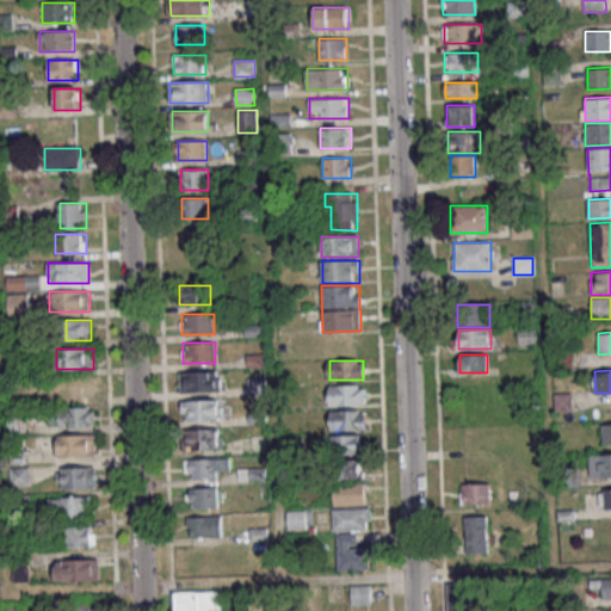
[(221,392),(221,371),(180,371),(180,392),(221,392)]
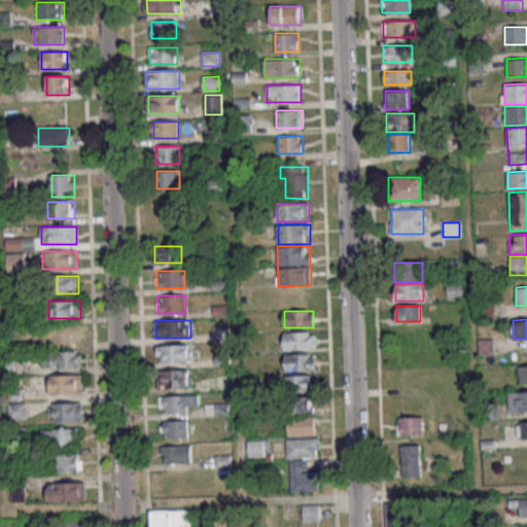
[(80,343),(80,326),(50,326),(50,343),(80,343)]
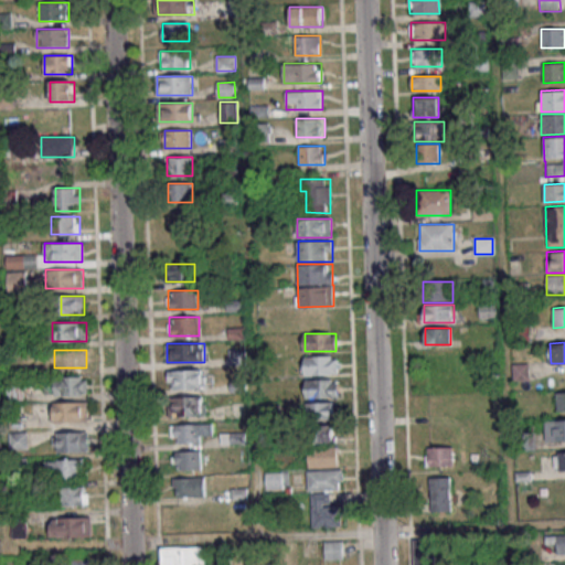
[(245,363),(245,351),(231,351),(230,363),(245,363)]
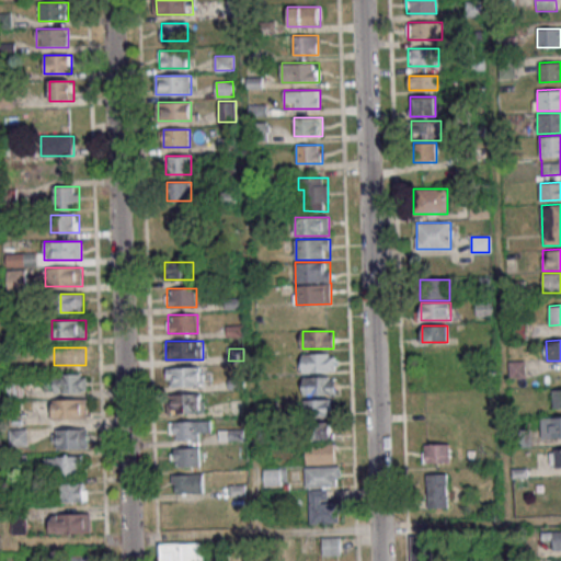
[(302,354),(302,371),(334,371),(334,354),(302,354)]
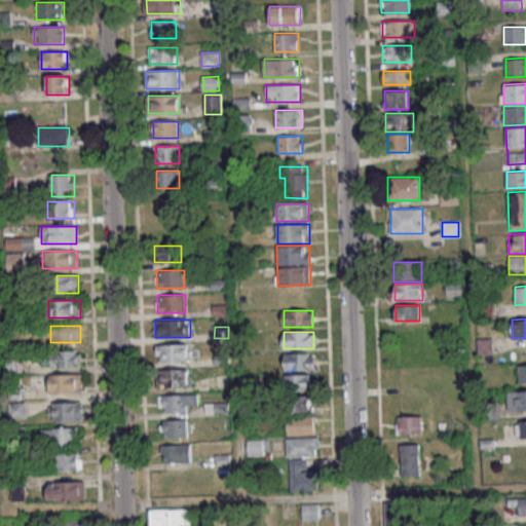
[(32,348),(32,336),(8,336),(8,348),(32,348)]
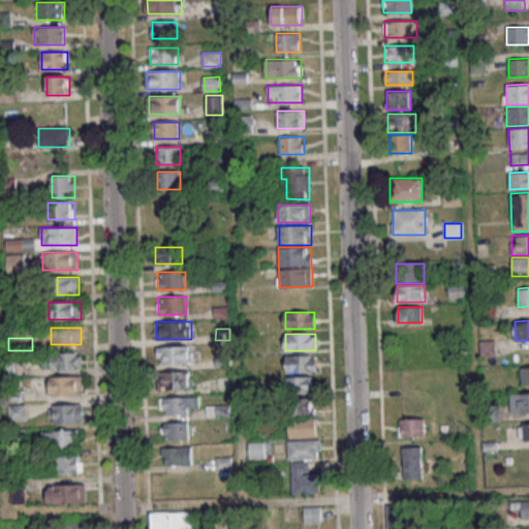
[(192,364),(192,346),(157,346),(157,364),(192,364)]
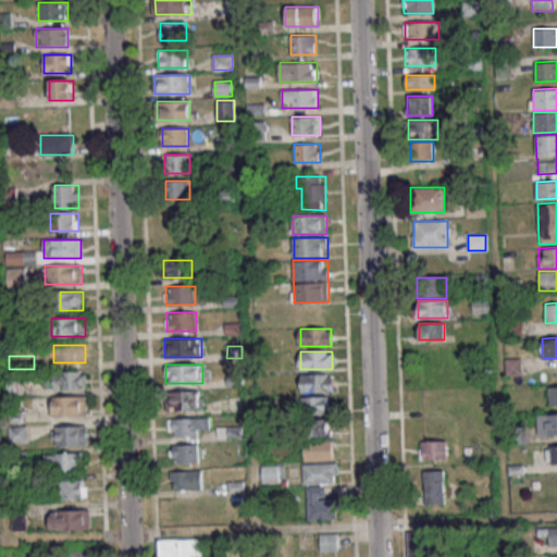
[(86,388),(86,372),(47,372),(47,388),(86,388)]
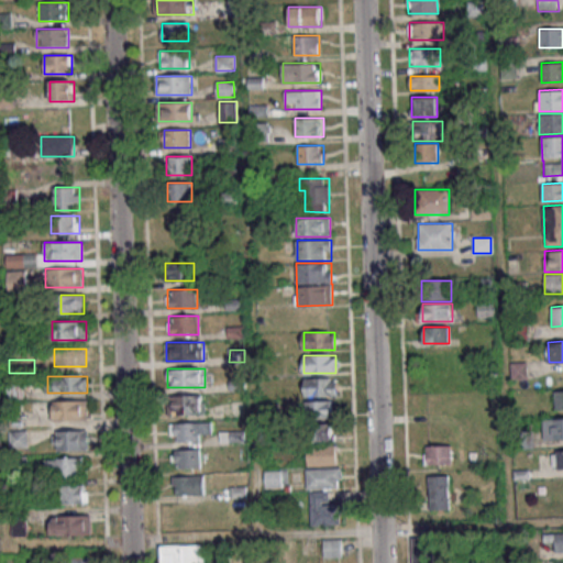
[(305,396),(335,396),(335,378),(305,378),(305,396)]
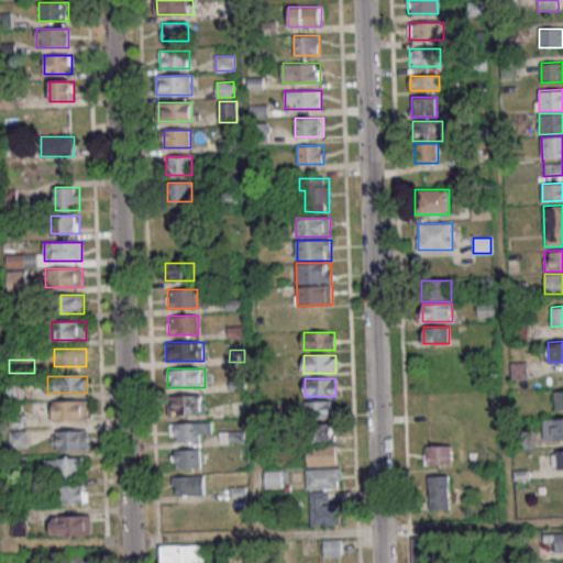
[(168,415),(203,415),(203,395),(168,395),(168,415)]
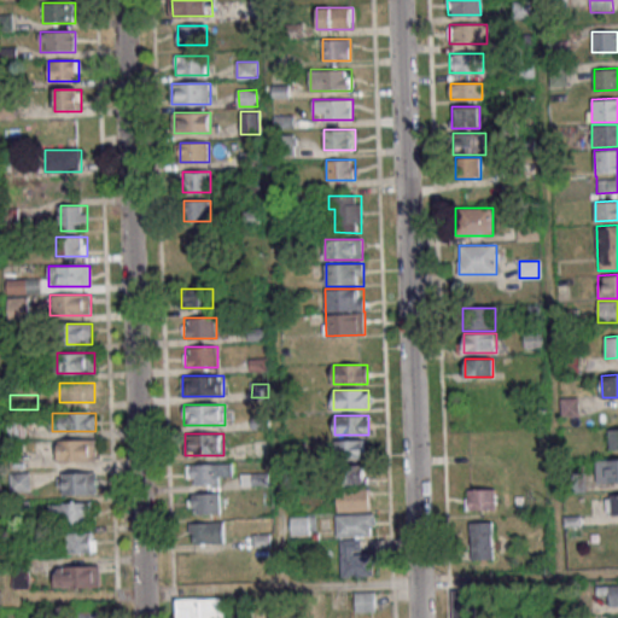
[(95,441),(58,441),(58,460),(95,460),(95,441)]
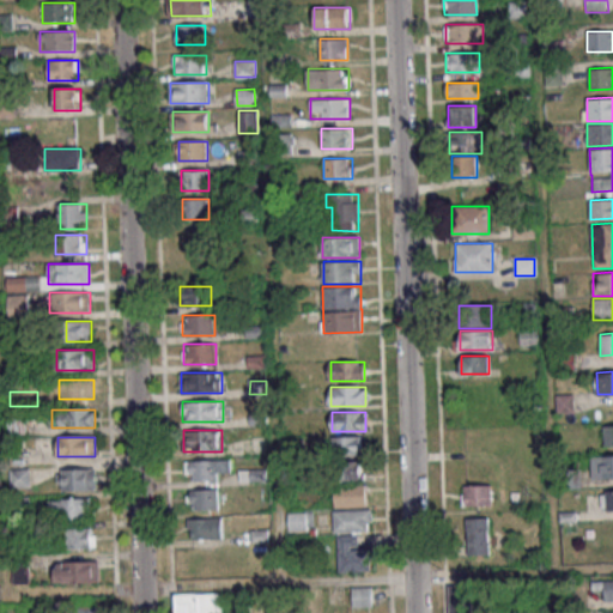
[(362,437),(333,437),(333,455),(362,455),(362,437)]
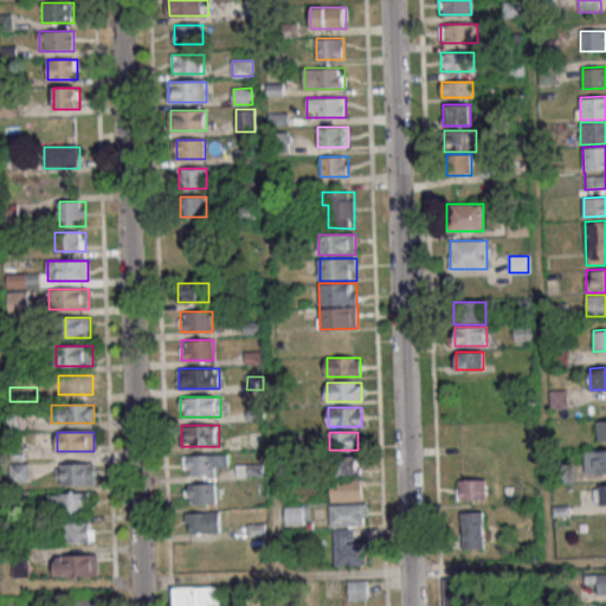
[(605,450),(585,450),(585,472),(605,471),(605,450)]
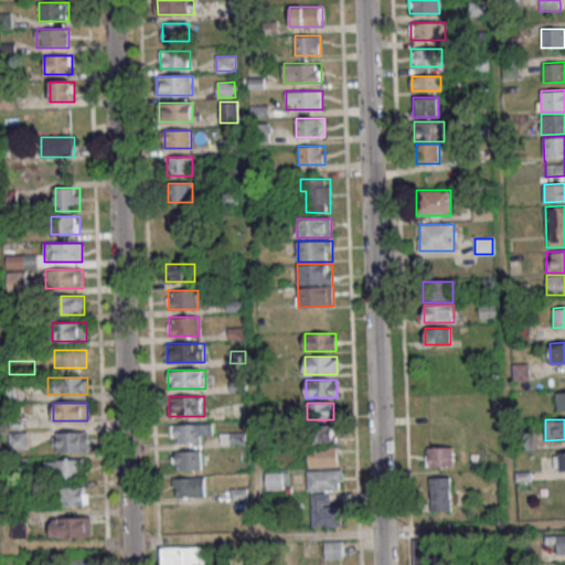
[(202,435),(213,435),(213,424),(170,424),(170,443),(202,443),(202,435)]
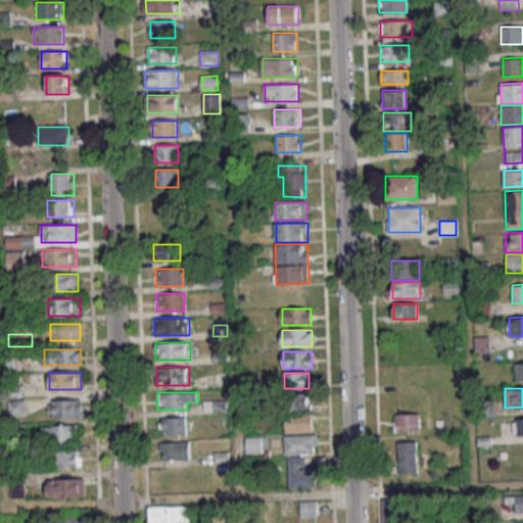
[(284,410),(310,410),(310,393),(284,393),(284,410)]
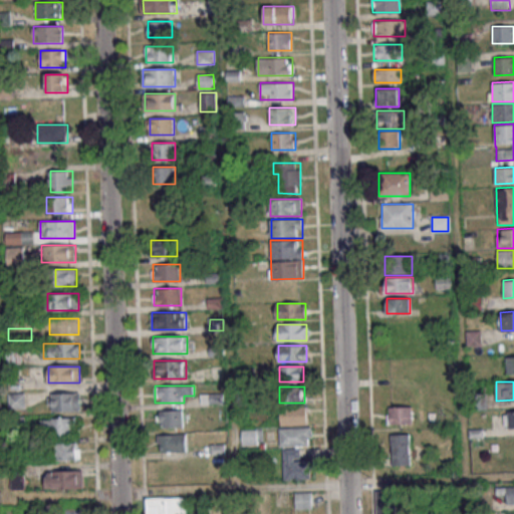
[(80,394),(48,394),(48,411),(80,411),(80,394)]
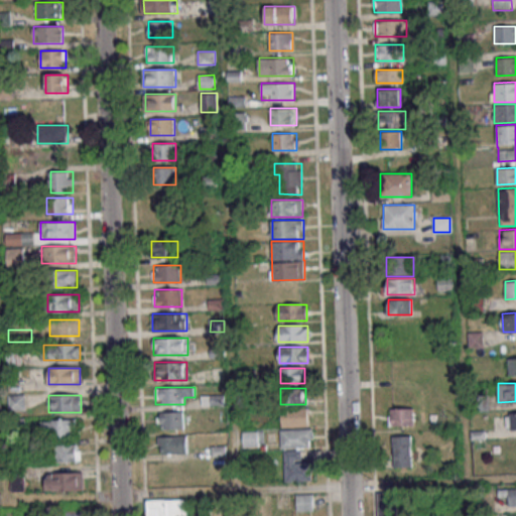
[(308,408),(281,408),(281,426),(308,426),(308,408)]
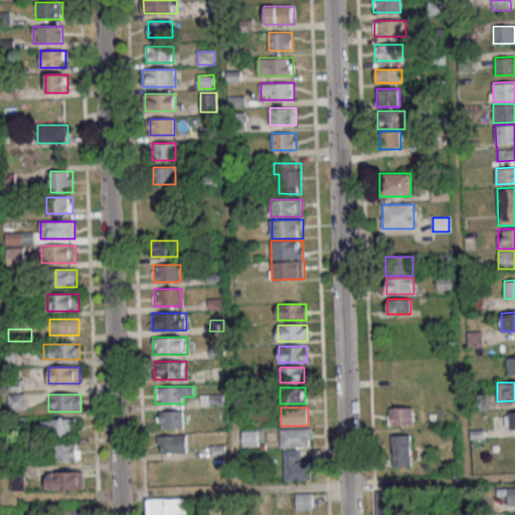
[(412,424),(412,407),(388,407),(388,424),(412,424)]
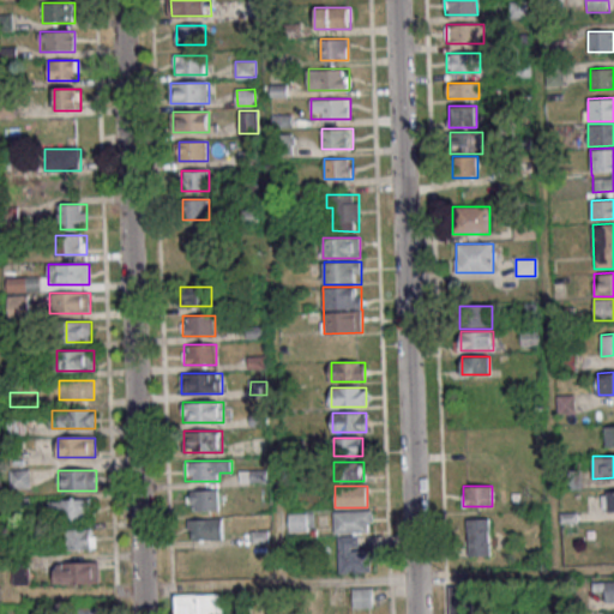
[(188,489),(188,511),(220,511),(220,489),(188,489)]
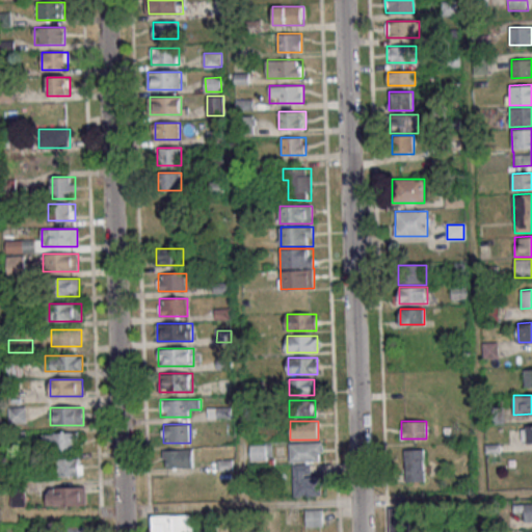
[(80,450),(80,432),(44,432),(44,450),(80,450)]
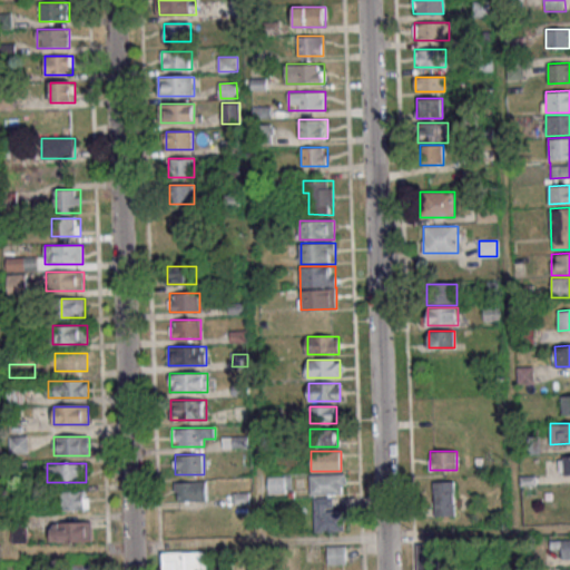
[(311,474),(311,494),(344,494),(344,474),(311,474)]
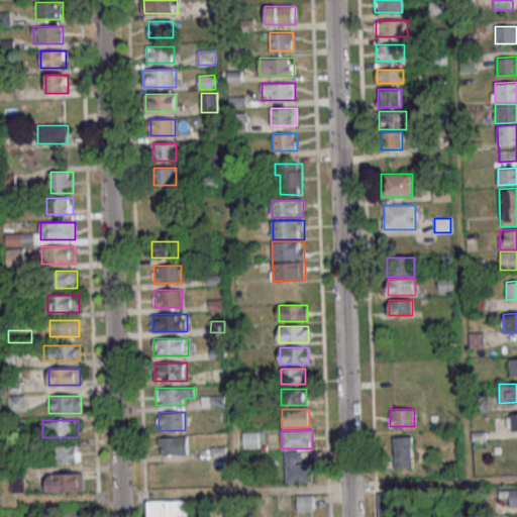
[(264,447),(264,432),(242,432),(242,447),(264,447)]
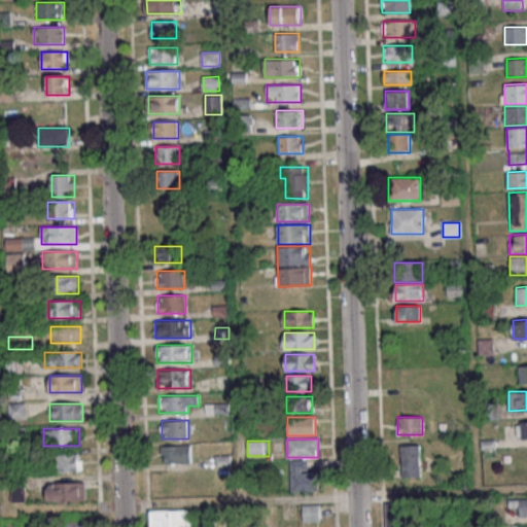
[(162,445),(162,463),(191,463),(191,445),(162,445)]
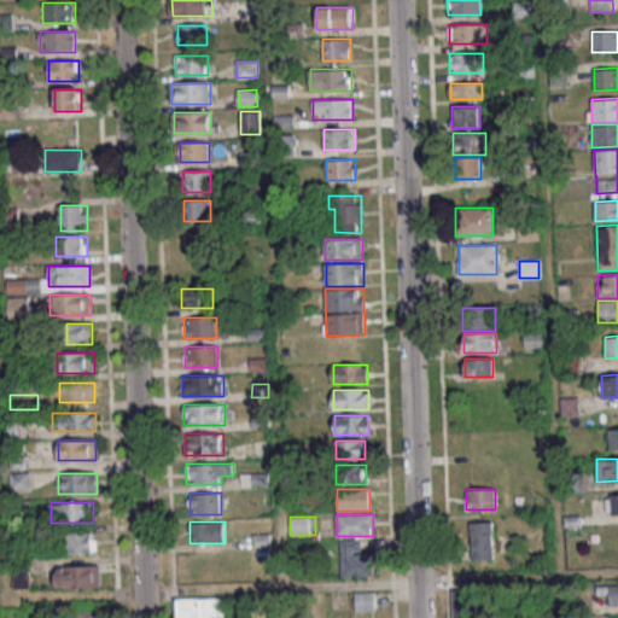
[(471,559),(493,559),(493,522),(471,522),(471,559)]
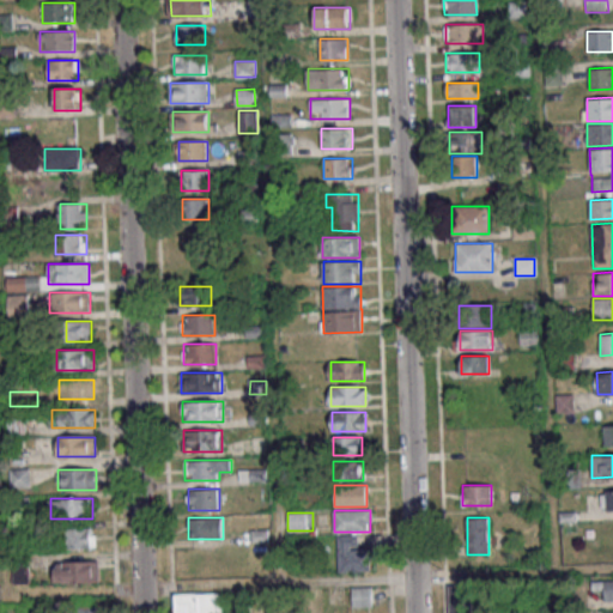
[(95,528),(65,528),(65,548),(95,548),(95,528)]
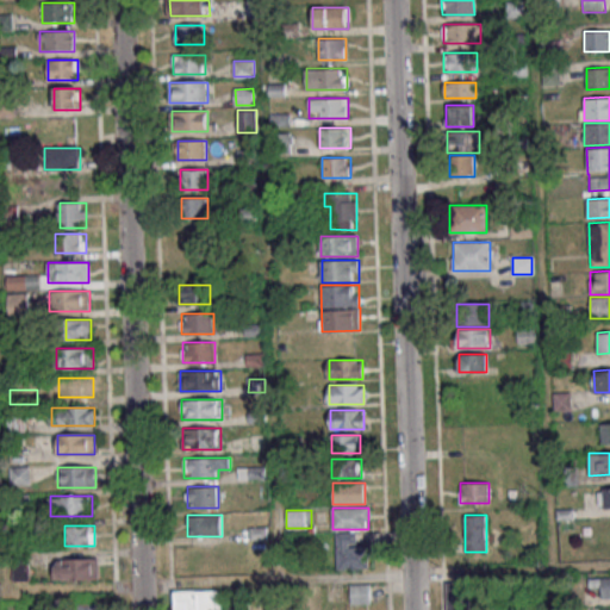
[(336,534),(336,568),(368,568),(368,545),(358,545),(358,534),(336,534)]
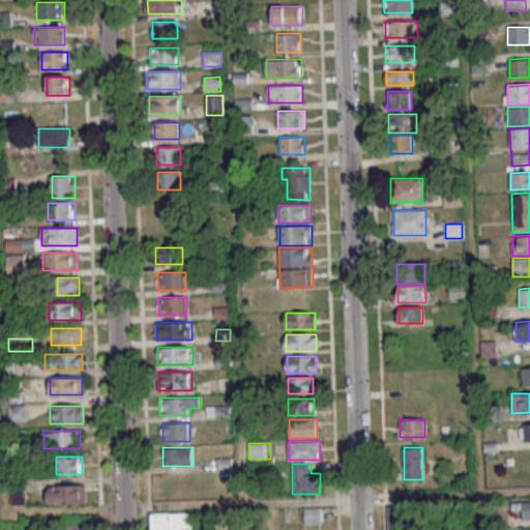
[(25,504),(25,482),(12,482),(12,504),(25,504)]
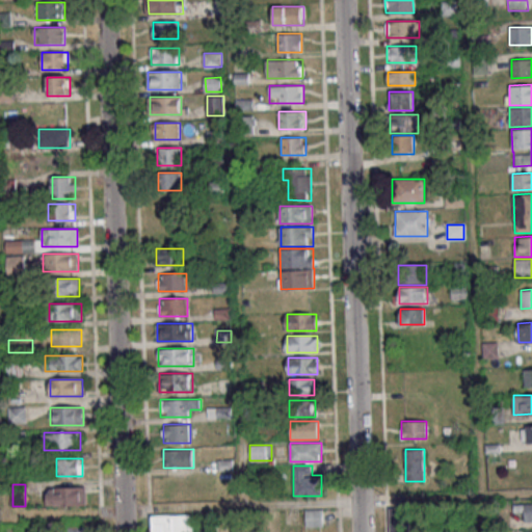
[(85,505),(85,487),(48,487),(48,505),(85,505)]
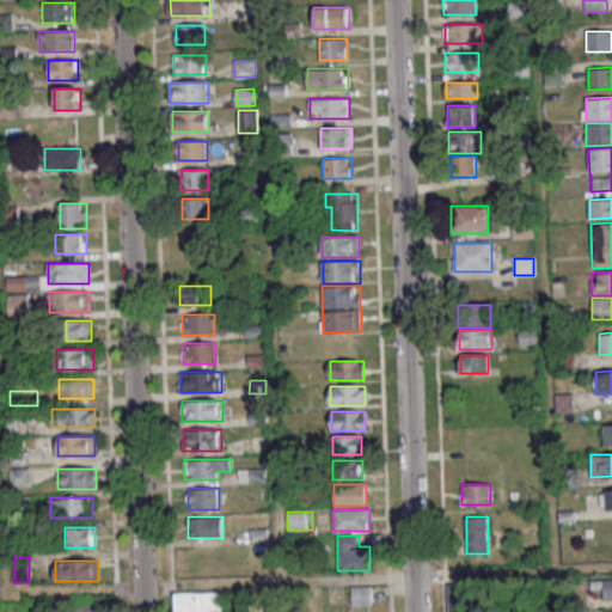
[(611,599),(611,579),(592,580),(592,589),(603,588),(603,600),(611,599)]
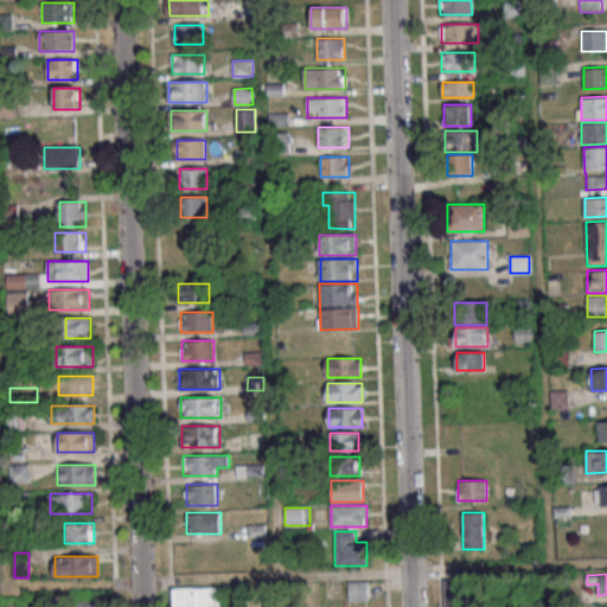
[(349,600),(369,600),(369,581),(349,581),(349,600)]
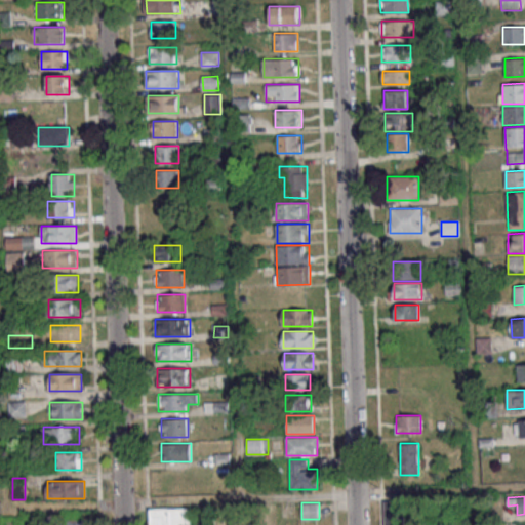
[(191,524),(191,508),(150,509),(149,524),(191,524)]
